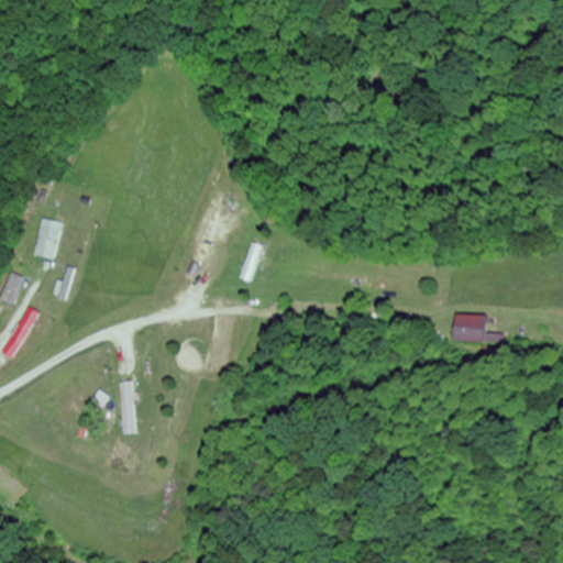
[(64,224),(44,220),(36,256),(56,261),(64,224)]
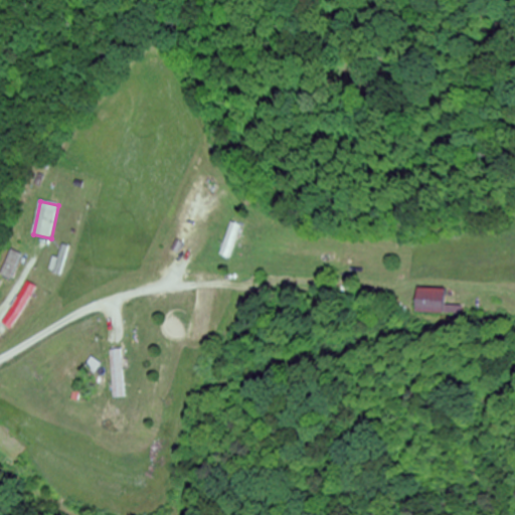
[(244,227),(233,223),(221,255),(231,260),(244,227)]
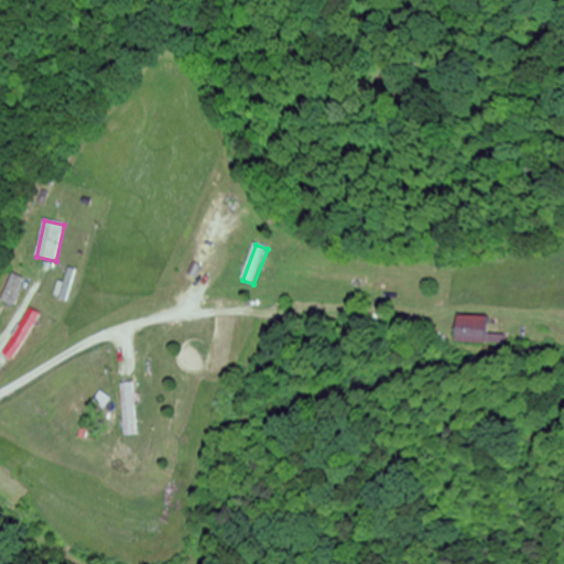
[(56,299),(66,303),(78,272),(68,269),(56,299)]
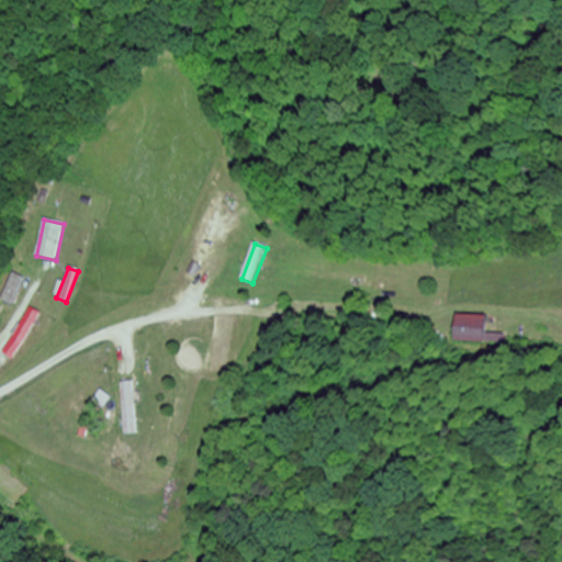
[(25,279),(13,273),(0,302),(12,307),(25,279)]
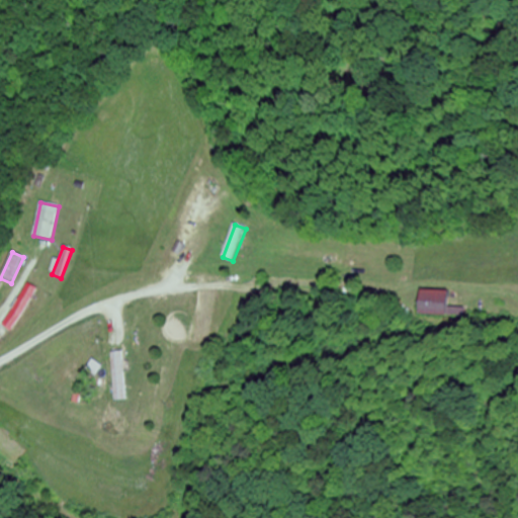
[(37,292),(30,287),(4,326),(12,331),(37,292)]
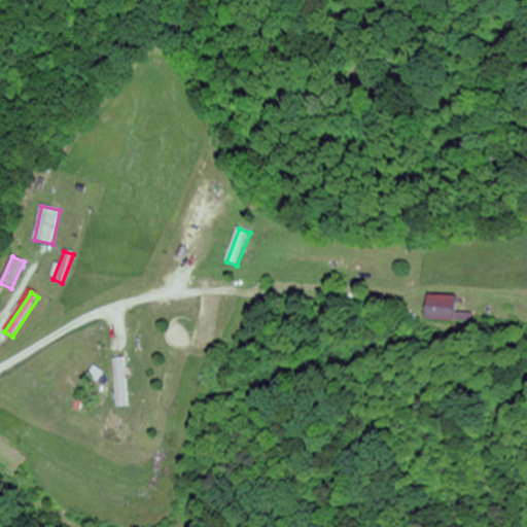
[(454,321),(454,295),(425,295),(425,321),(454,321)]
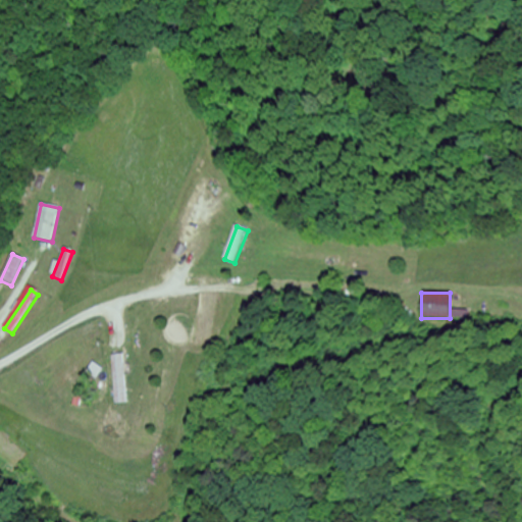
[(117,404),(128,403),(126,355),(115,356),(117,404)]
